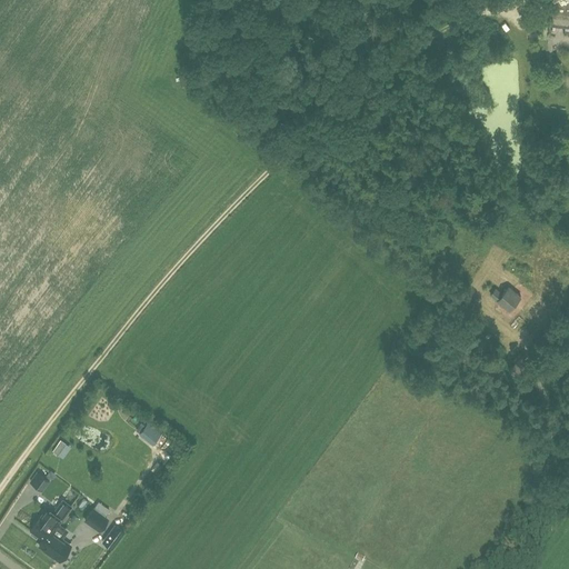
[(568,26),(568,0),(551,0),(549,25),(568,26)]
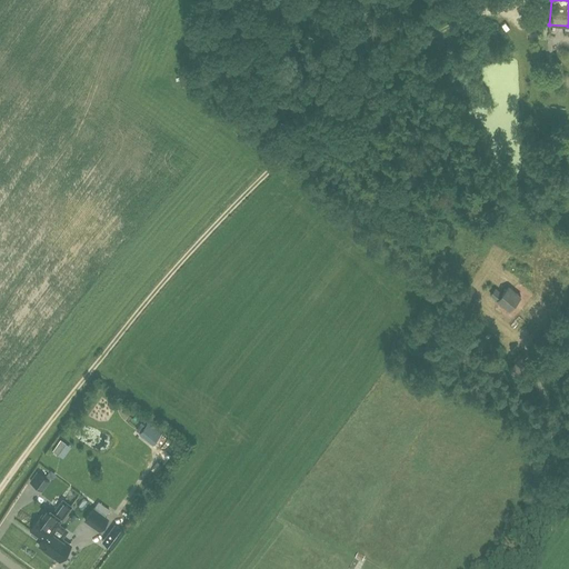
[(510,311),(521,297),(509,287),(503,295),(496,289),(491,296),(510,311)]
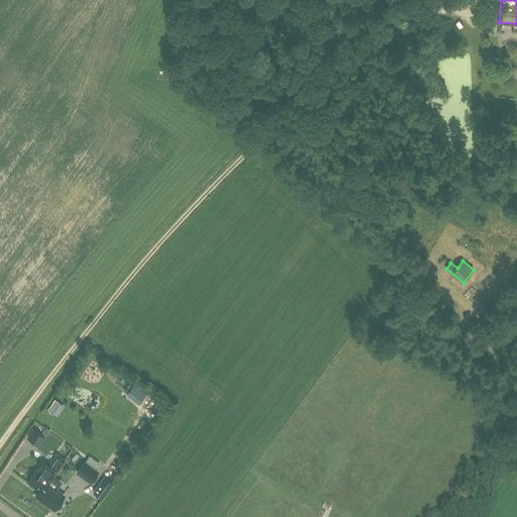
[(135,383),(134,384),(126,395),(144,409),(153,398),(135,383)]
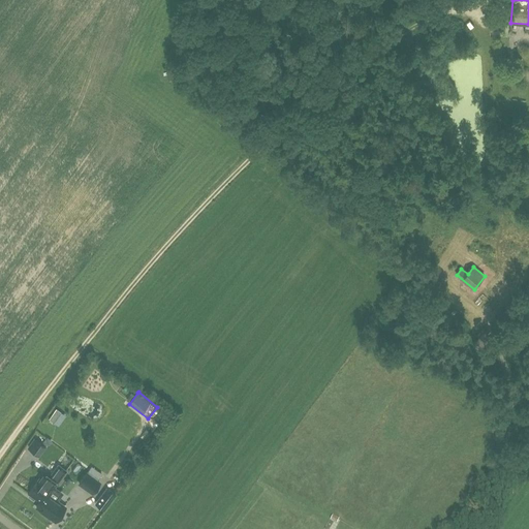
[(29,448),(34,453),(40,444),(35,440),(29,448)]
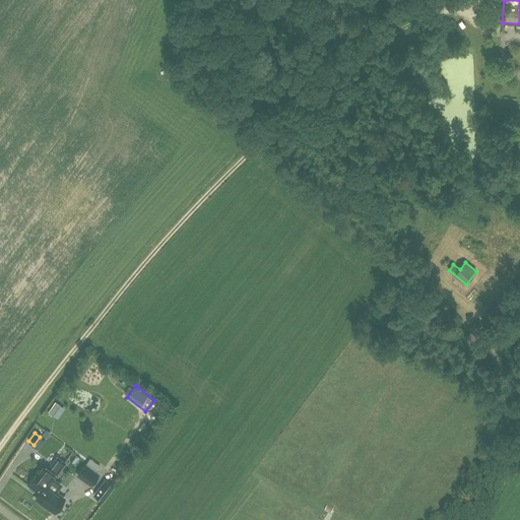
[(60,485),(53,479),(64,463),(57,458),(49,469),(43,465),(28,485),(27,488),(33,492),(35,490),(37,492),(38,492),(40,494),(36,499),(48,507),(47,508),(54,513),(64,500),(55,493),(60,485)]
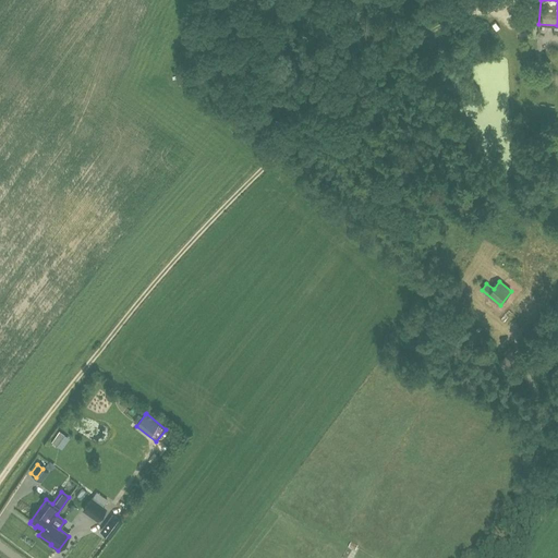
[(91,498),(82,511),(97,522),(107,509),(91,498)]
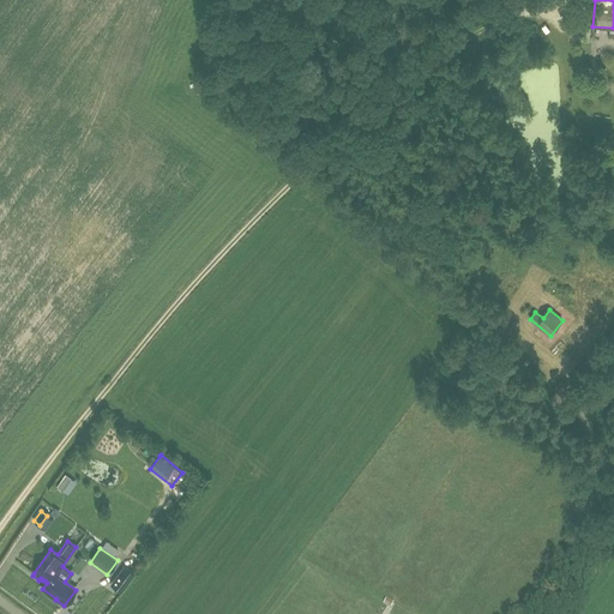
[(128,583),(136,573),(124,565),(116,576),(110,584),(121,593),(128,583)]
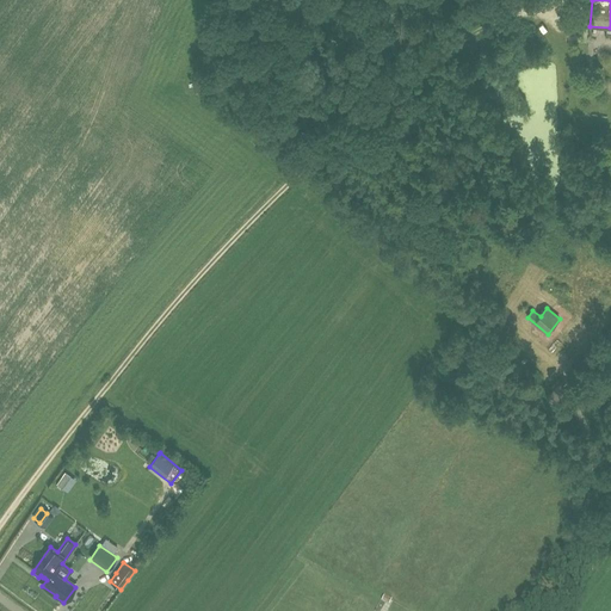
[(100,568),(91,576),(97,584),(106,574),(100,568)]
